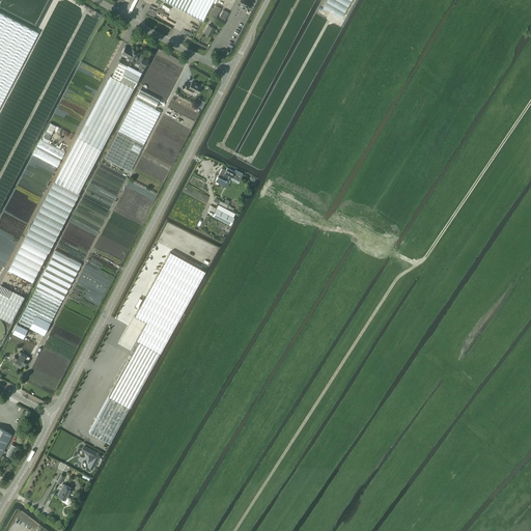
[(164,0),(202,20),(213,0),(164,0)]
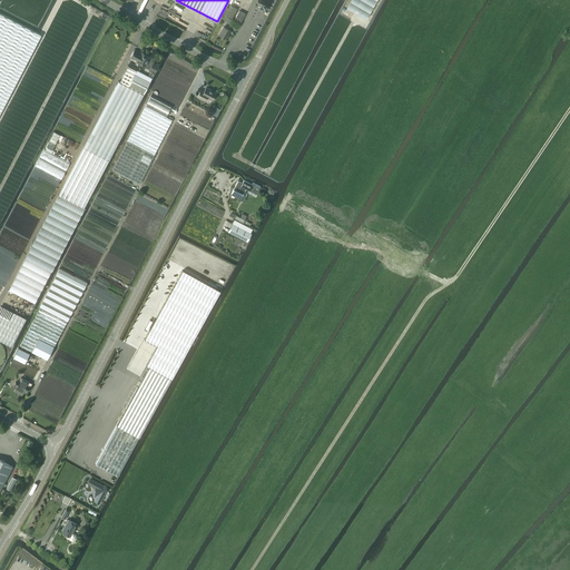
[(351,0),(346,8),(366,19),(376,0),(351,0)]
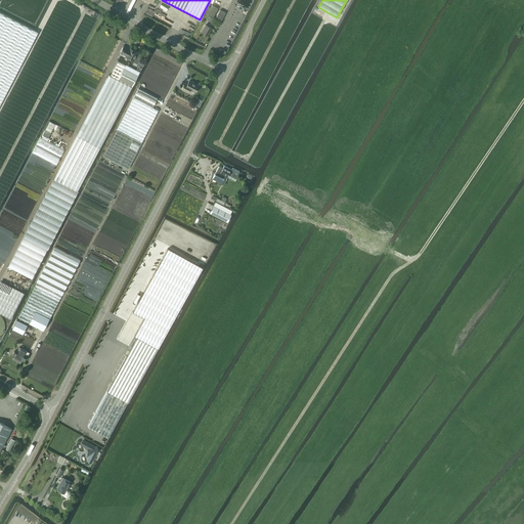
[(0,103),(38,32),(37,31),(0,11),(0,103)]
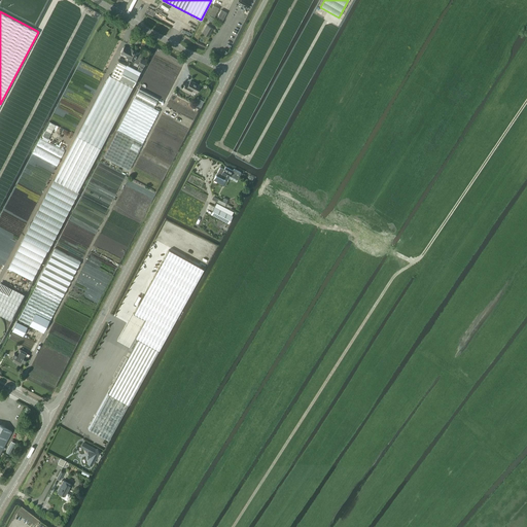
[(203,32),(208,35),(212,28),(207,25),(203,32)]
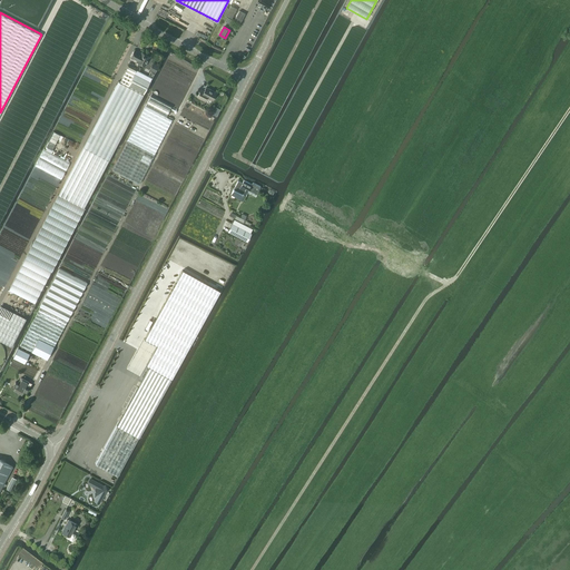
[(150,57),(141,52),(140,55),(138,52),(135,50),(131,57),(137,60),(137,62),(145,66),(150,57)]
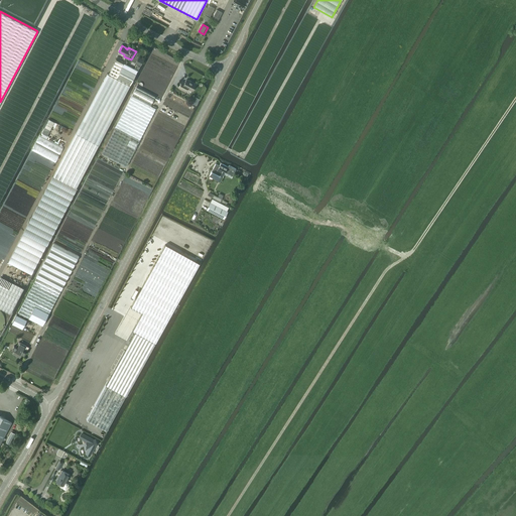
[(116,59),(108,74),(130,86),(137,71),(116,59)]
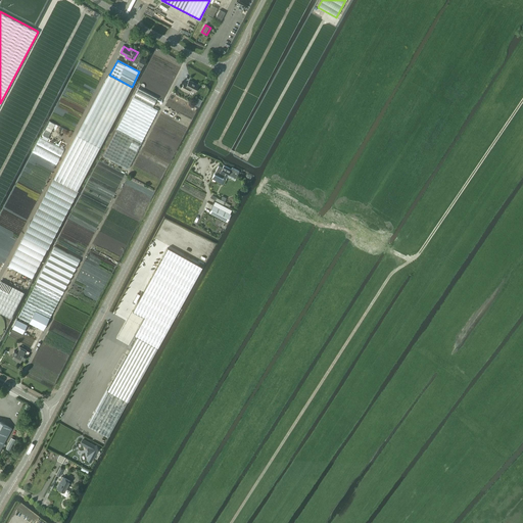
[(53,179),(7,266),(31,279),(46,249),(47,249),(78,191),(77,191),(132,87),(108,75),(53,179)]
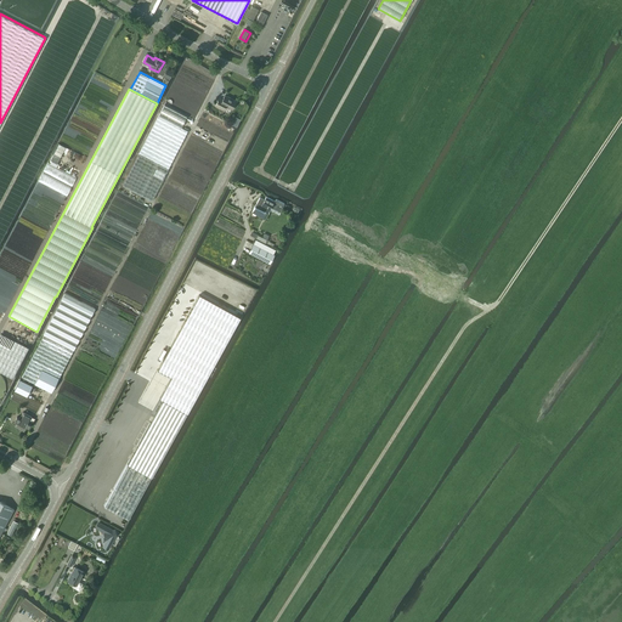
[(236,101),(225,95),(222,102),(219,100),(215,106),(224,111),(226,106),(232,109),(236,101)]
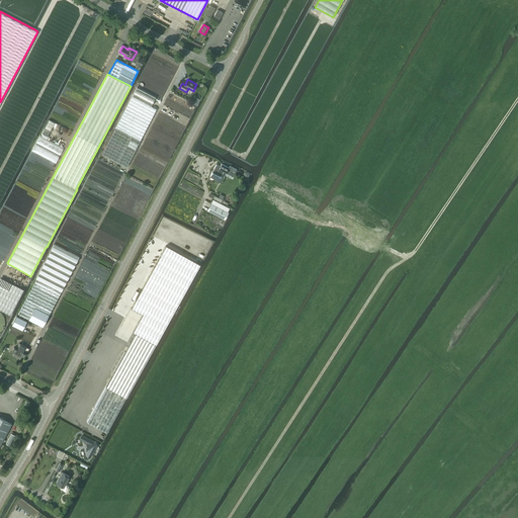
[(137,87),(102,155),(126,167),(157,109),(151,106),(156,97),(137,87)]
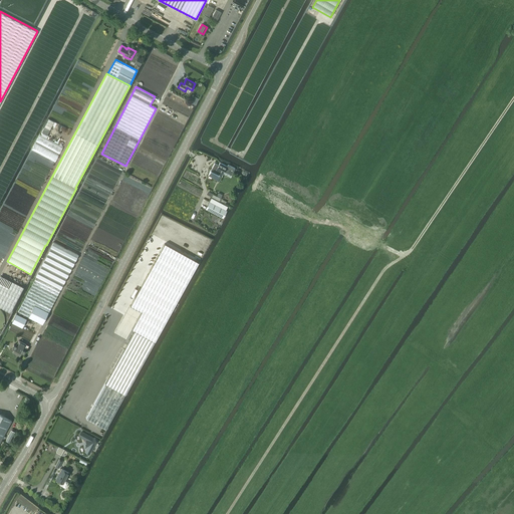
[(42,133),(41,134),(46,137),(47,135),(54,121),(49,118),(42,133)]
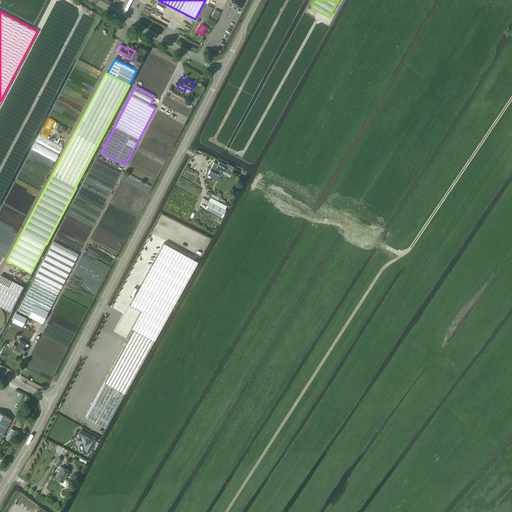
[(219,175),(218,175),(221,170),(231,174),(234,167),(227,164),(226,166),(219,162),(217,165),(214,163),(207,175),(216,180),(219,175)]
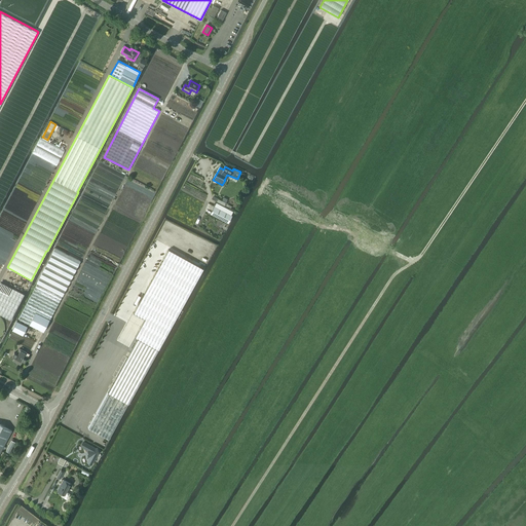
[(217,201),(224,205),(226,205),(227,203),(226,202),(227,199),(224,197),(222,200),(218,198),(217,201)]
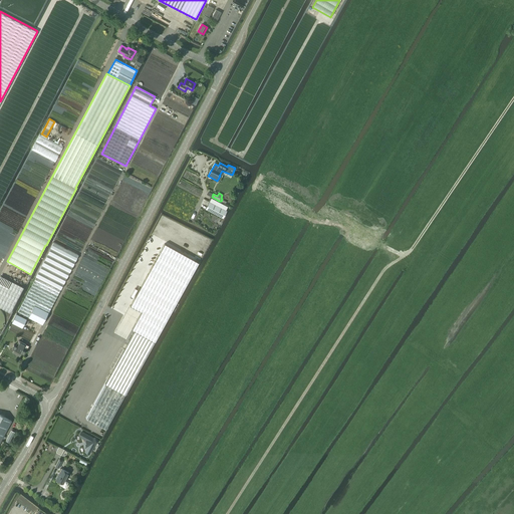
[(209,202),(206,209),(223,218),(227,211),(226,210),(209,202)]
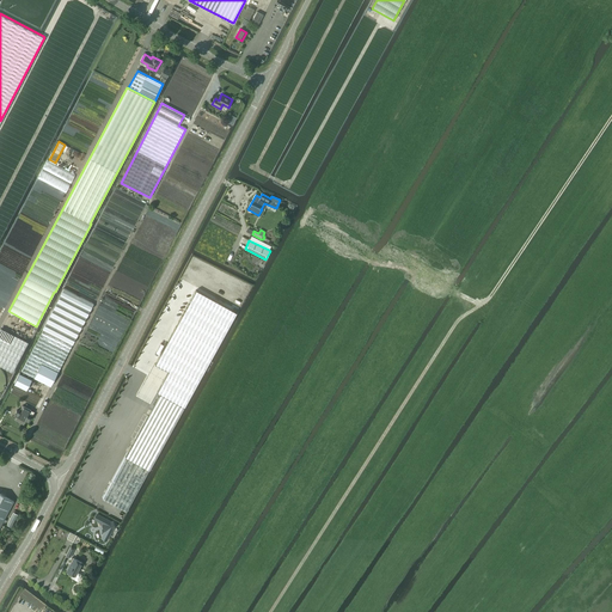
[(239,251),(231,268),(239,271),(246,257),(250,259),(250,257),(239,251)]
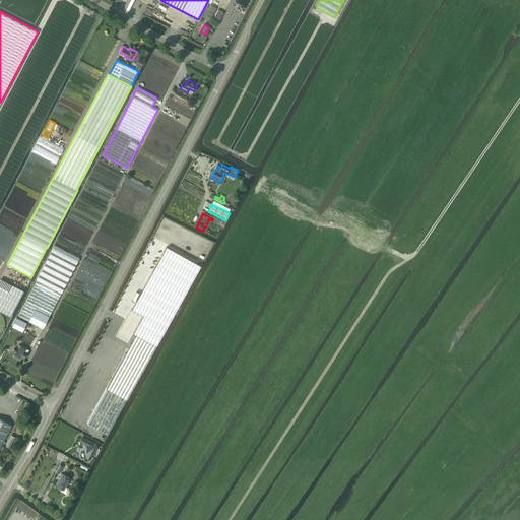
[(43,328),(70,275),(79,258),(54,245),(36,279),(36,280),(17,316),(43,328)]
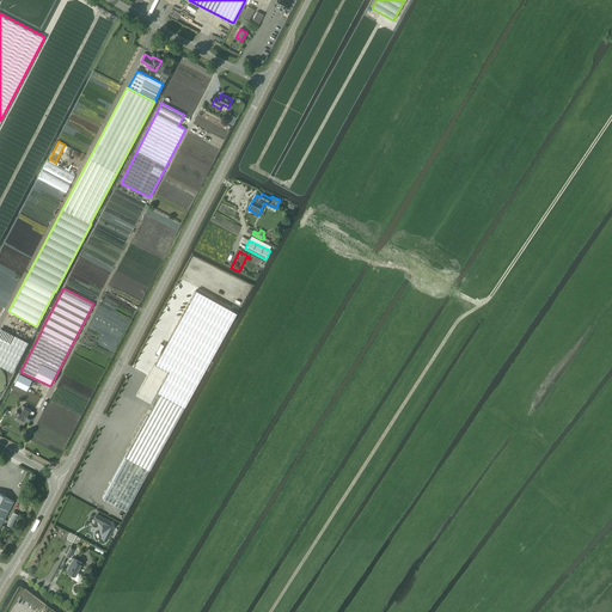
[(155,363),(169,371),(157,392),(160,393),(184,407),(237,312),(196,289),(155,363)]
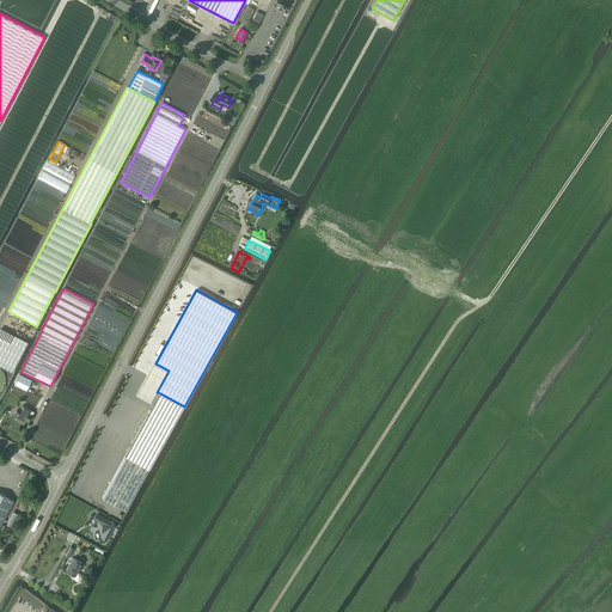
[(0,366),(12,373),(28,342),(0,328),(0,366)]
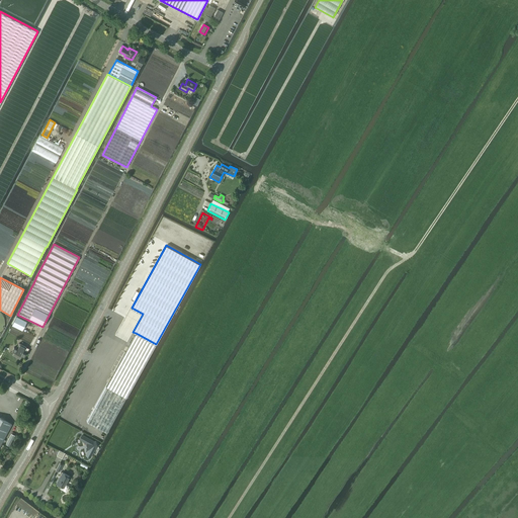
[(12,325),(22,331),(27,322),(16,316),(12,325)]
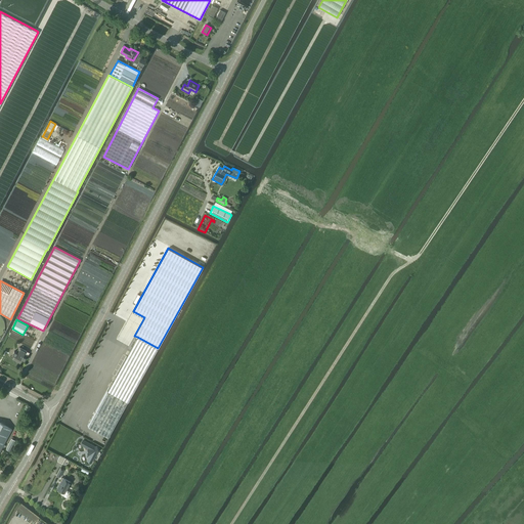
[(107,391),(88,427),(108,438),(128,402),(158,348),(137,337),(127,355),(107,391)]
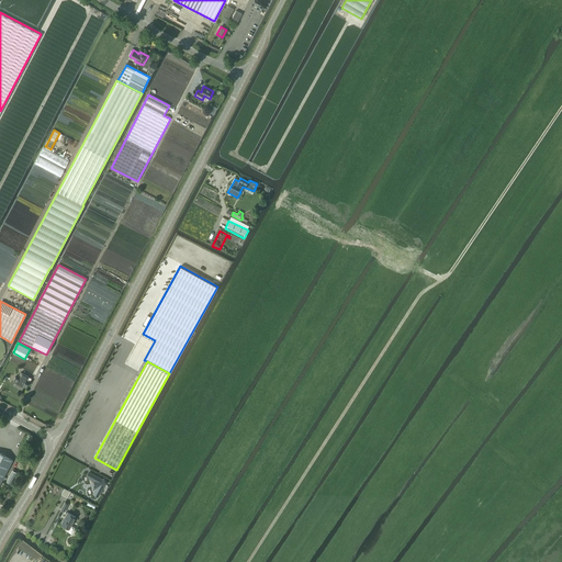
[(15,377),(13,381),(17,382),(14,385),(21,390),(23,386),(26,388),(29,383),(25,382),(29,377),(21,373),(18,378),(15,377)]
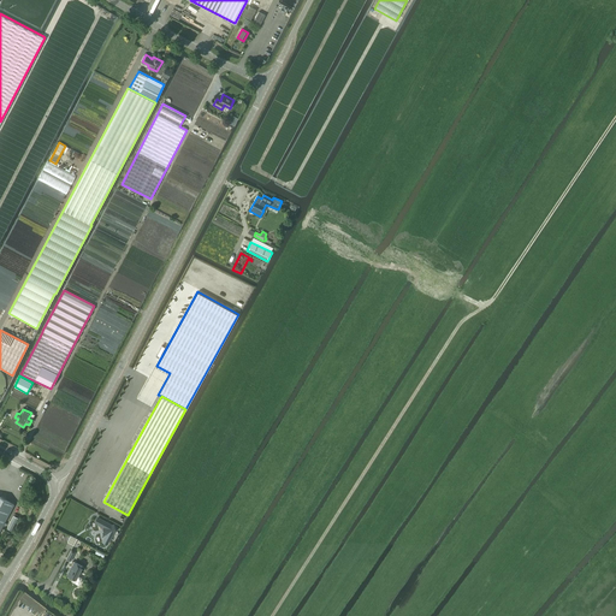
[(0,528),(13,503),(0,496),(0,528)]
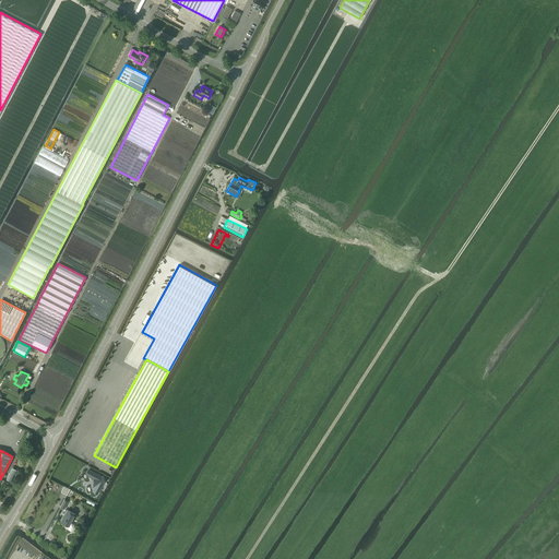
[(24,455),(18,468),(21,470),(27,456),(24,455)]
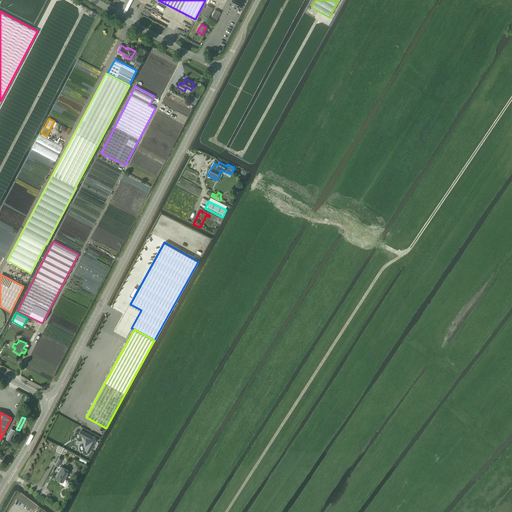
[(6,439),(9,441),(14,430),(12,429),(11,429),(6,439)]
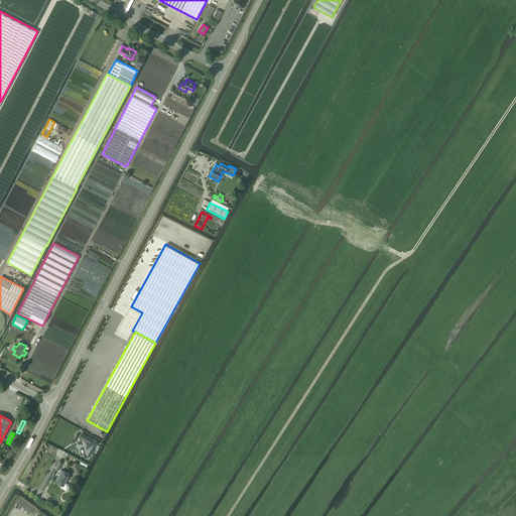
[(83,432),(81,436),(90,440),(88,441),(90,445),(91,445),(94,447),(96,443),(97,443),(96,438),(95,439),(83,432)]
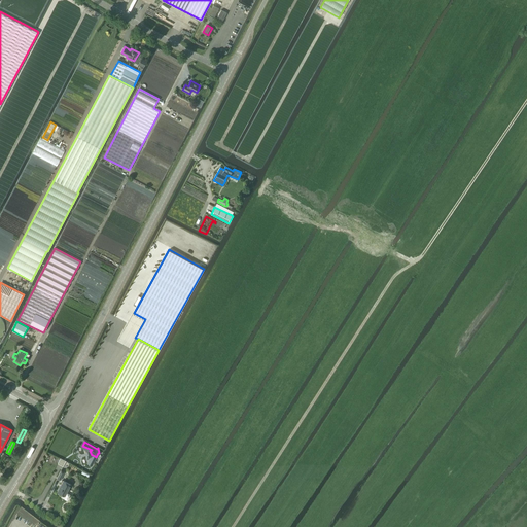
[(63,480),(57,491),(65,496),(64,498),(64,499),(66,500),(67,500),(70,495),(69,494),(67,493),(71,484),(63,480)]
